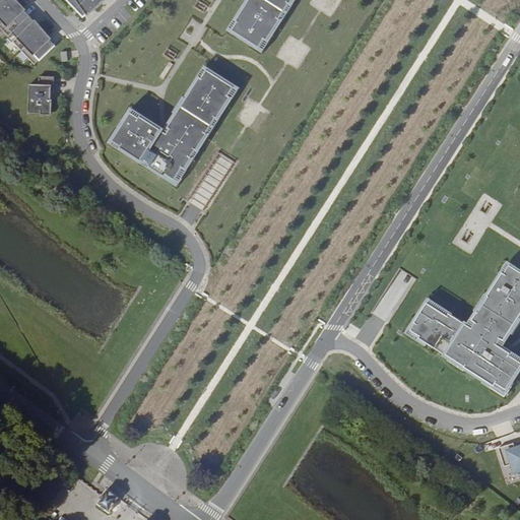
[(0,0),(0,17),(16,3),(13,0),(0,0)]
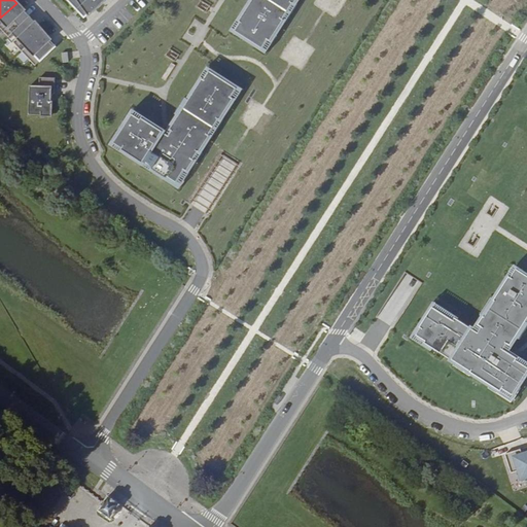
[(69,0),(83,14),(88,10),(90,11),(101,0),(69,0)]
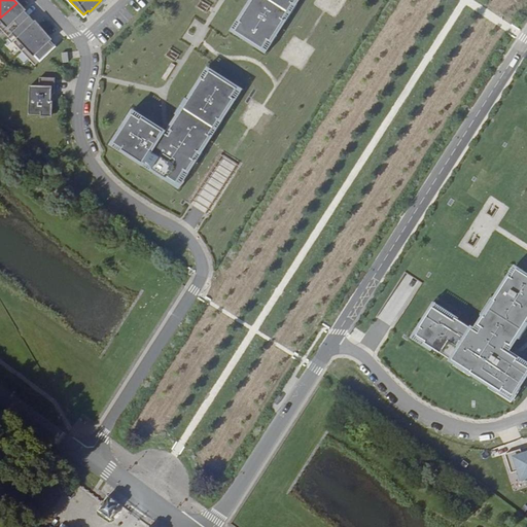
[(253,0),(240,22),(238,21),(230,33),(241,40),(243,37),(255,44),(253,47),(265,56),(272,43),(271,42),(284,22),(286,24),(299,6),(295,4),(297,0),(253,0)]
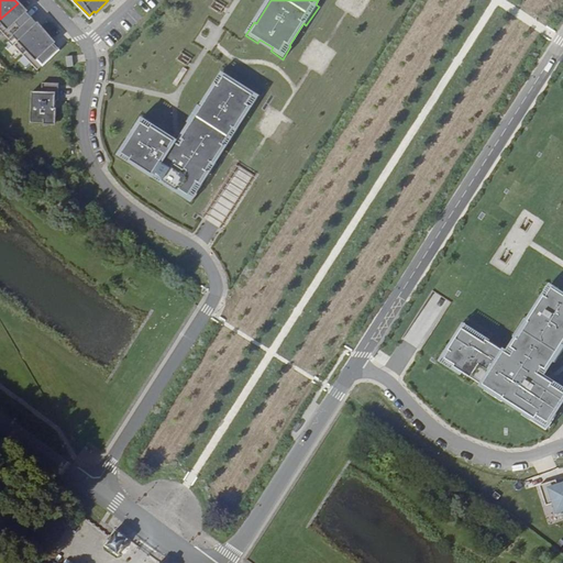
[(13,35),(15,34),(30,20),(22,11),(23,9),(18,3),(0,19),(0,29),(4,34),(8,31),(13,35)]
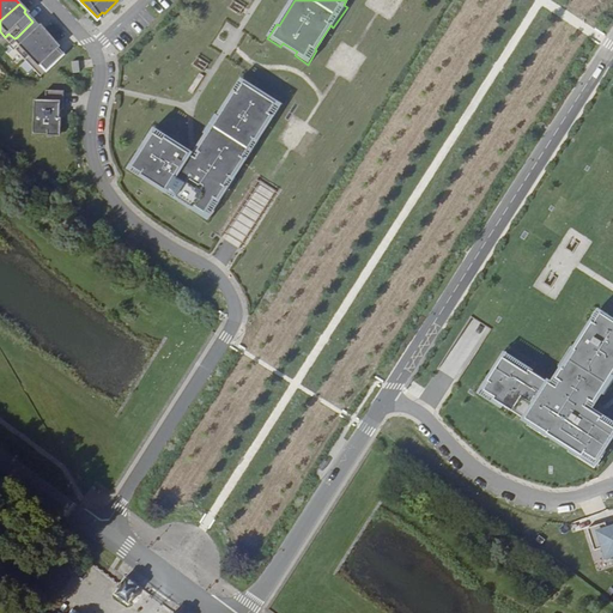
[(25,60),(50,37),(44,30),(43,31),(32,22),(17,37),(22,43),(16,49),(25,60)]
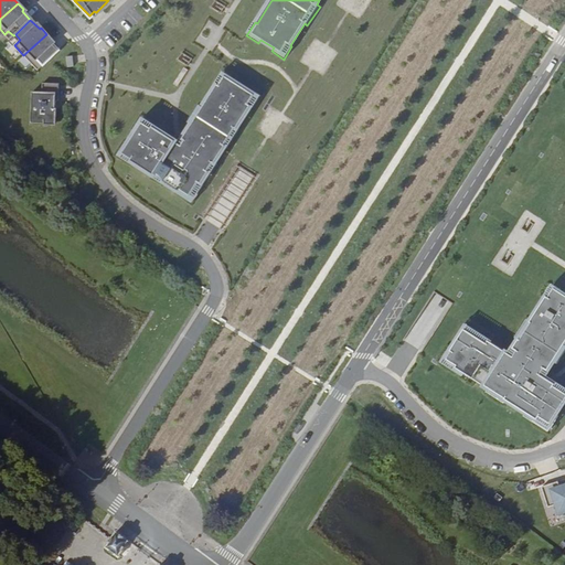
[(209,20),(194,39),(204,46),(219,27),(209,20)]
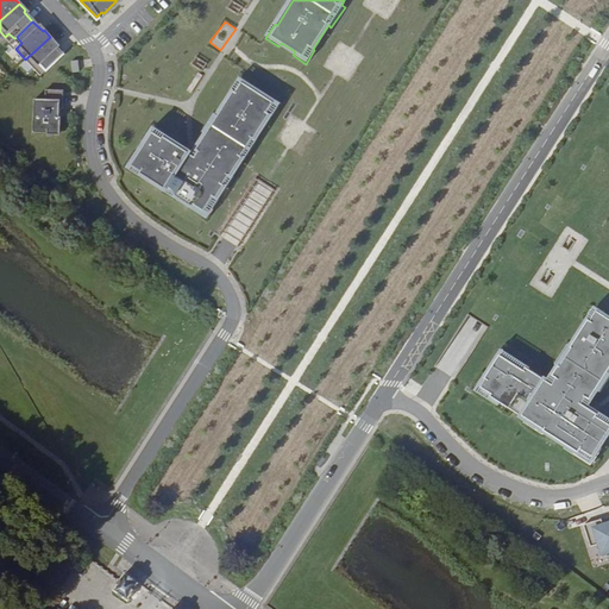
[(48,70),(64,55),(55,45),(56,43),(50,37),(25,60),(36,70),(42,64),(48,70)]
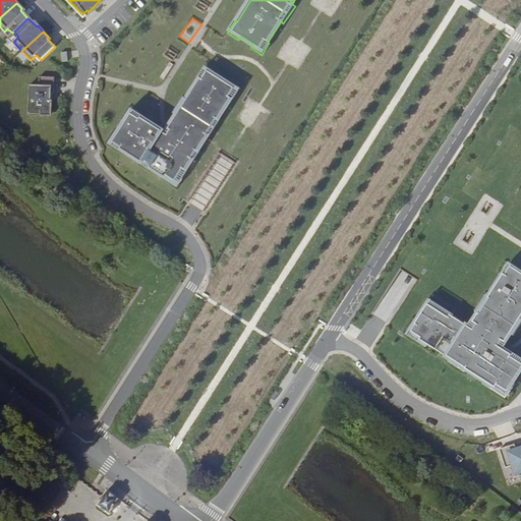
[(198,77),(200,78),(203,79),(208,71),(216,75),(218,72),(207,65),(198,77)]
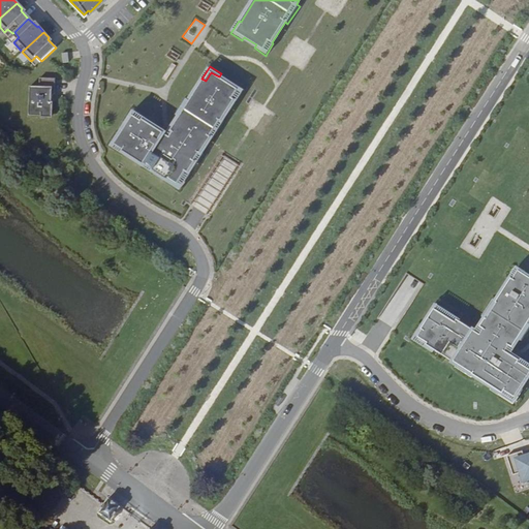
[(232,98),(239,90),(230,85),(219,76),(211,72),(206,81),(204,80),(189,102),(181,116),(172,131),(167,132),(164,132),(144,120),(143,121),(134,116),(129,123),(121,135),(116,144),(125,149),(124,151),(145,164),(154,170),(168,179),(169,178),(179,184),(184,176),(187,172),(189,173),(190,170),(201,152),(211,138),(222,120),(236,100),(232,98)]
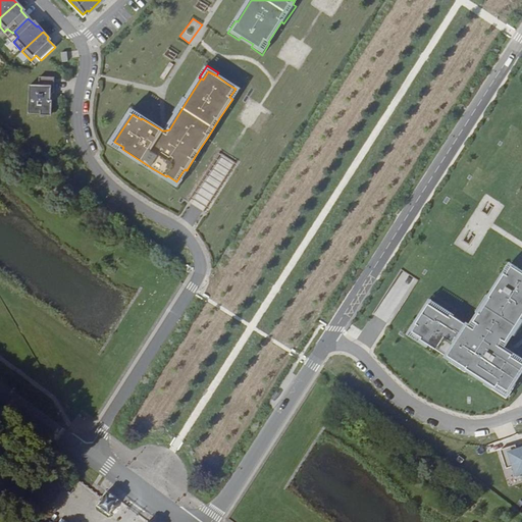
[(32,84),(31,111),(53,111),(53,91),(55,91),(56,75),(40,75),(40,84),(32,84)]
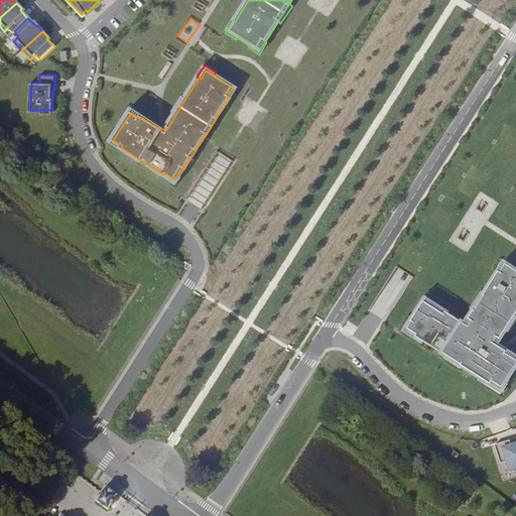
[(227,96),(230,98),(231,98),(238,86),(227,79),(225,83),(233,88),(227,96)]
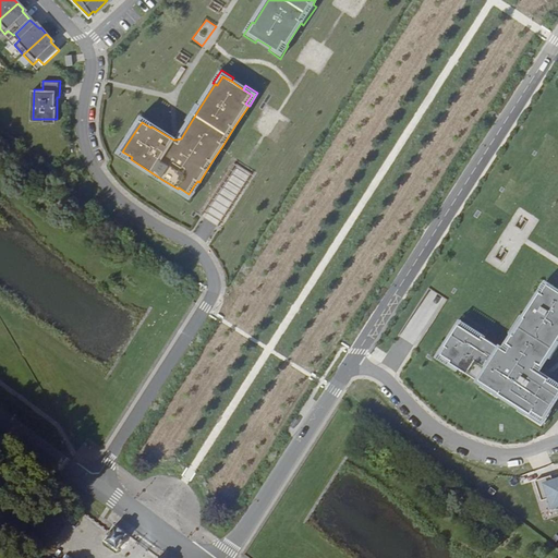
[(191,122),(199,108),(196,105),(186,120),(191,122)]
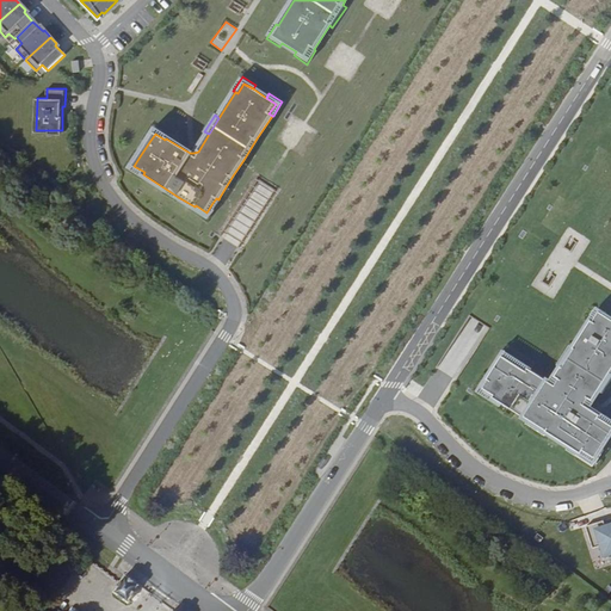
[(165,140),(166,139),(168,136),(153,127),(144,140),(149,142),(155,134),(165,140)]
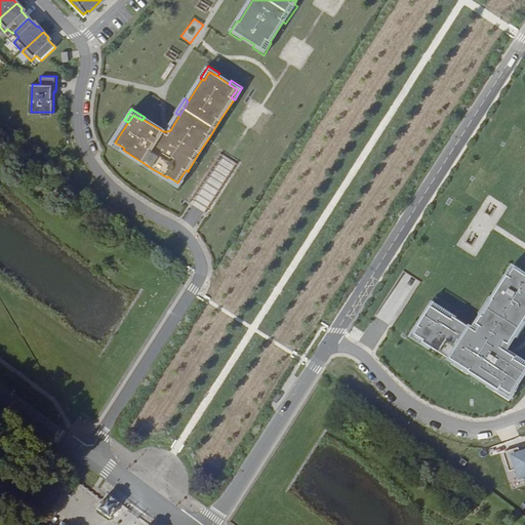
[(220,119),(209,137),(212,139),(224,121),(220,119)]
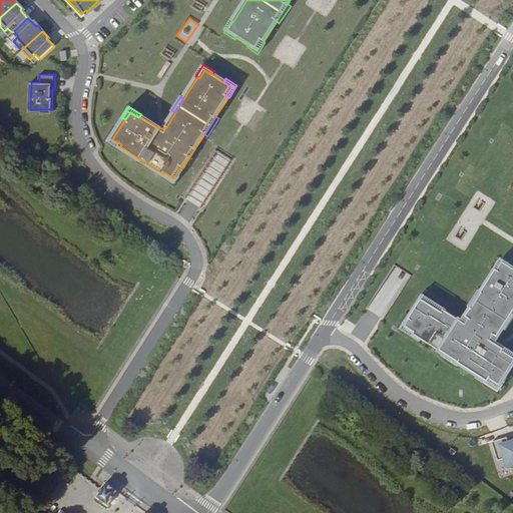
[(112,139),(117,131),(114,129),(106,140),(119,148),(120,146),(121,144),(112,139)]
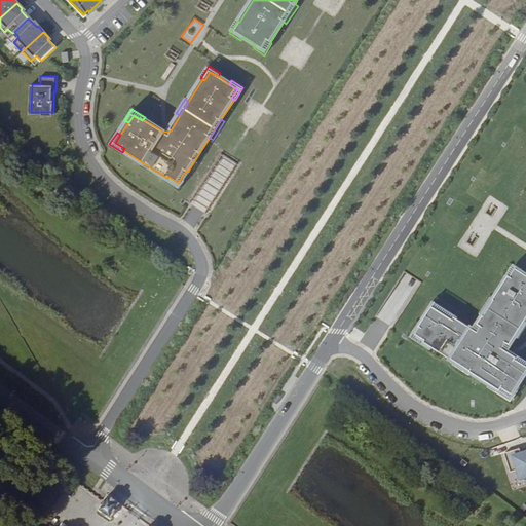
[(200,151),(189,170),(193,172),(204,154),(200,151)]
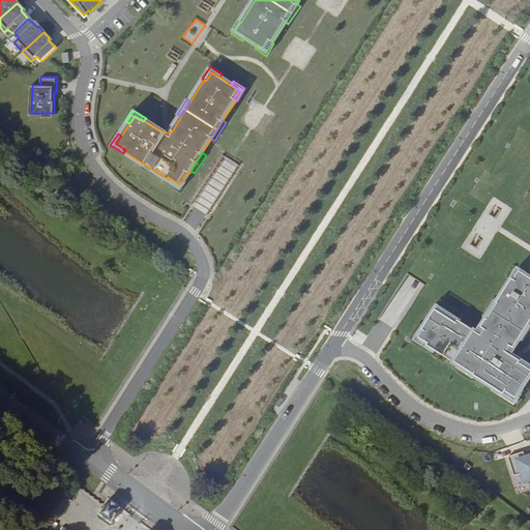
[(154,171),(145,165),(143,168),(152,174),(154,171)]
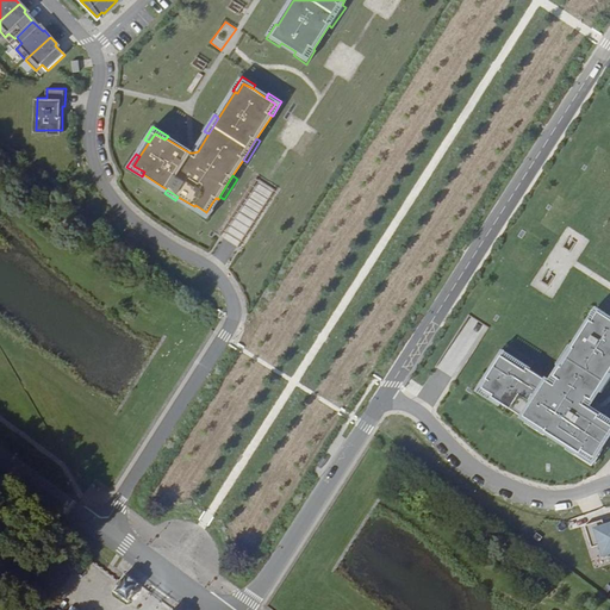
[(206,212),(195,205),(194,206),(192,209),(207,219),(216,206),(212,203),(206,212)]
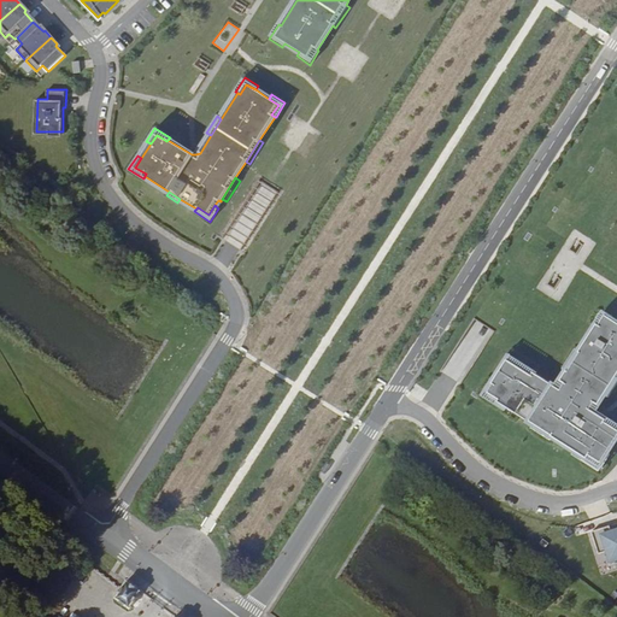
[(509,351),(482,387),(592,465),(616,429),(616,428),(585,406),(589,399),(594,403),(616,369),(616,321),(605,312),(559,377),(563,380),(558,387),(509,351)]
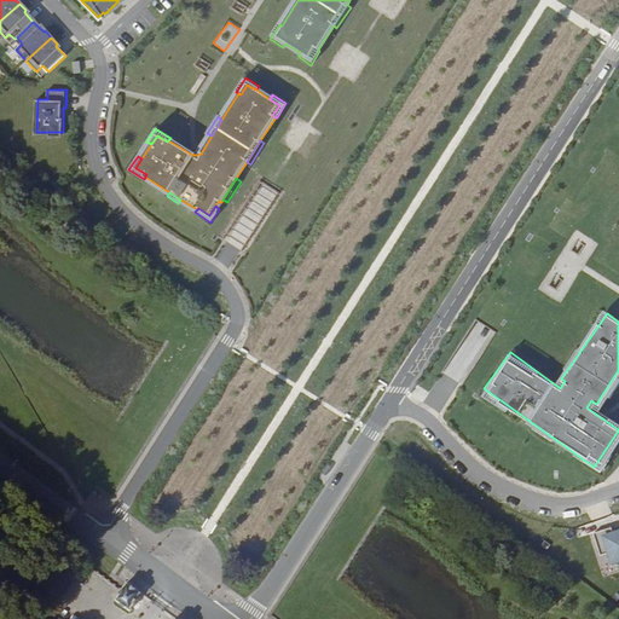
[(612,563),(618,561),(618,532),(613,534),(612,528),(594,533),(600,556),(609,554),(612,563)]
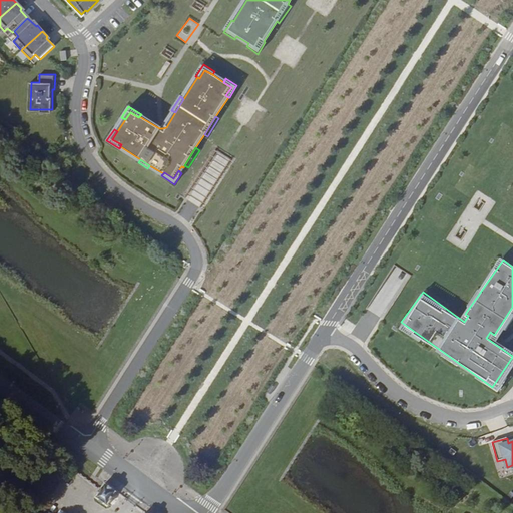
[(100,488),(96,495),(107,503),(117,489),(105,481),(100,488)]
